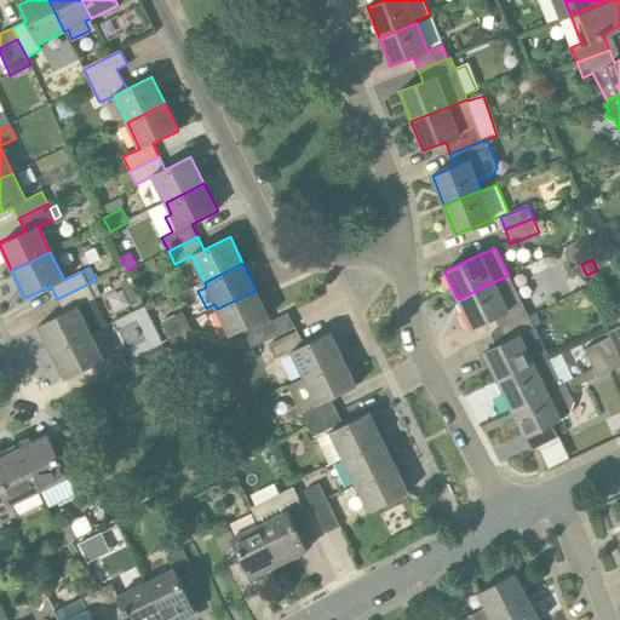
[(125,281),(121,283),(132,305),(142,300),(127,271),(121,275),(125,281)]
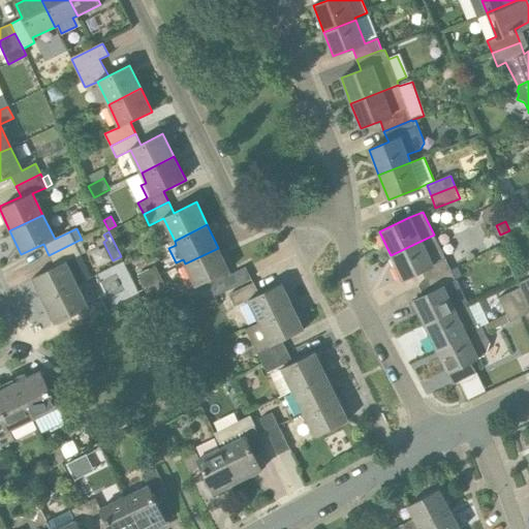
[(445,259),(434,235),(391,255),(403,280),(421,272),(426,282),(450,270),(445,259)]
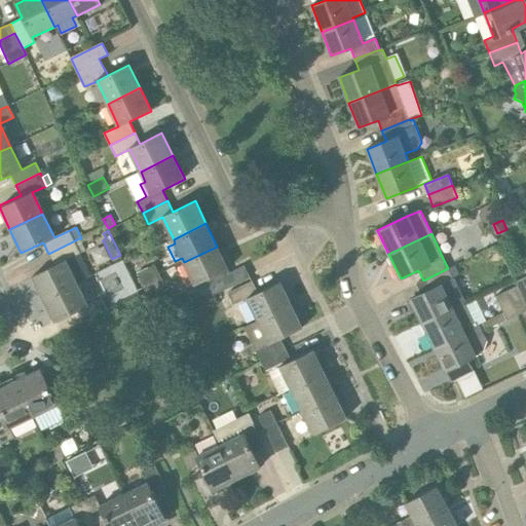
[(85,251),(79,238),(48,254),(54,265),(33,276),(44,299),(76,283),(66,260),(70,258),(80,280),(92,275),(81,253),(85,251)]
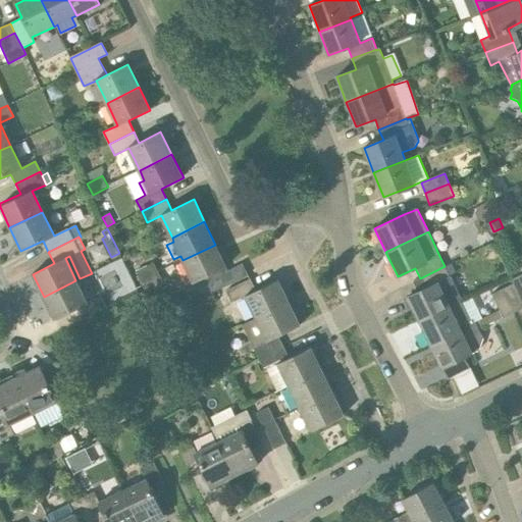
[(226,267),(215,245),(183,260),(194,282),(204,278),(211,295),(249,275),(243,263),(227,271),(225,267),(226,267)]
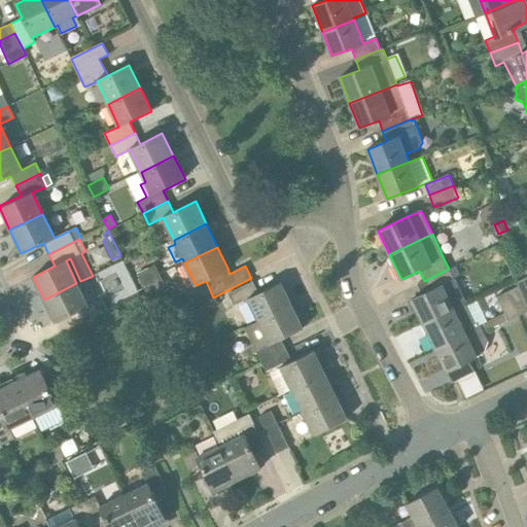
[(526,277),(518,282),(520,286),(526,302),(526,258),(523,260),(526,270),(526,277)]
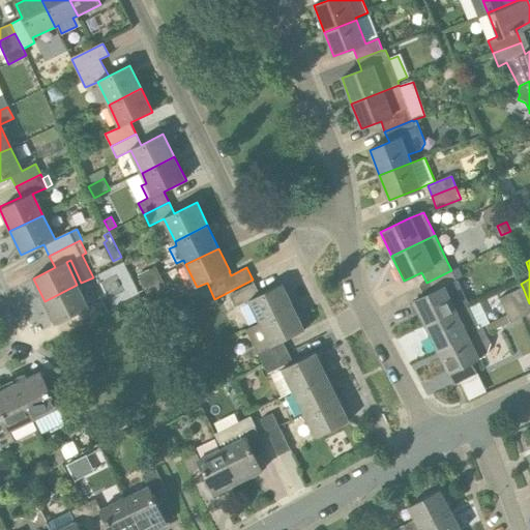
[(138,275),(142,285),(159,276),(155,267),(138,275)]
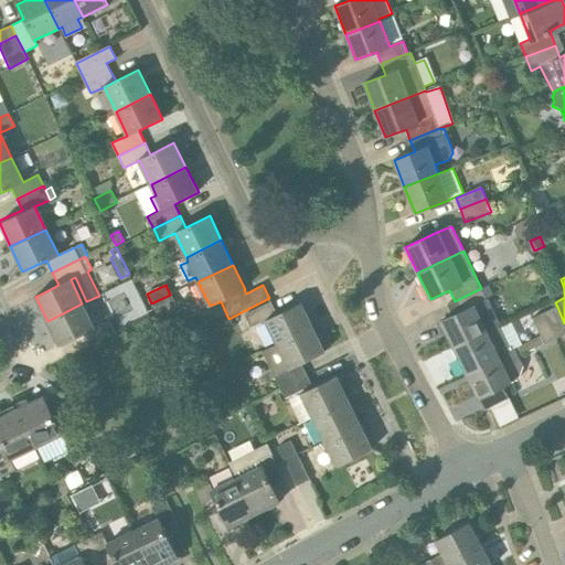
[(486,298),(493,295),(489,285),(481,288),(486,298)]
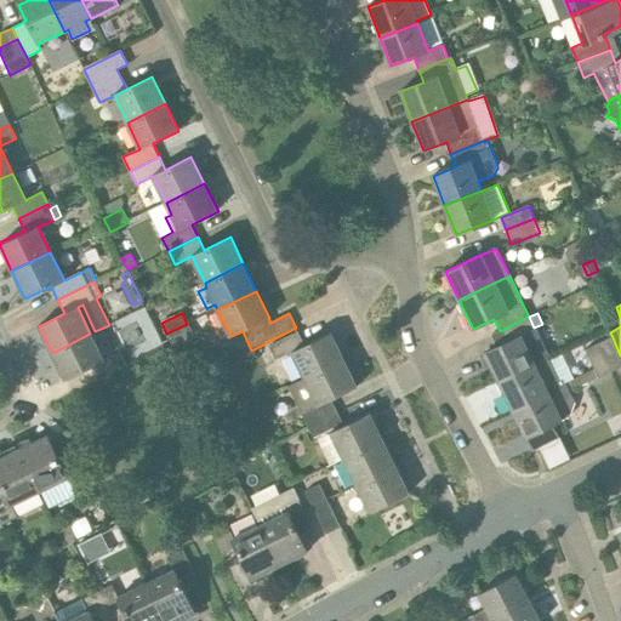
[(535,365),(548,359),(551,357),(537,329),(535,330),(529,317),(500,331),(506,343),(485,353),(499,382),(535,364),(535,365)]
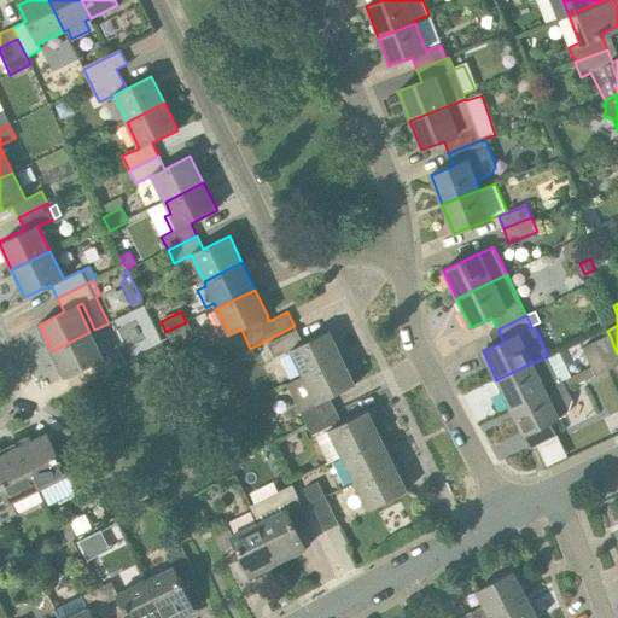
[(186,322),(165,332),(172,343),(192,333),(186,322)]
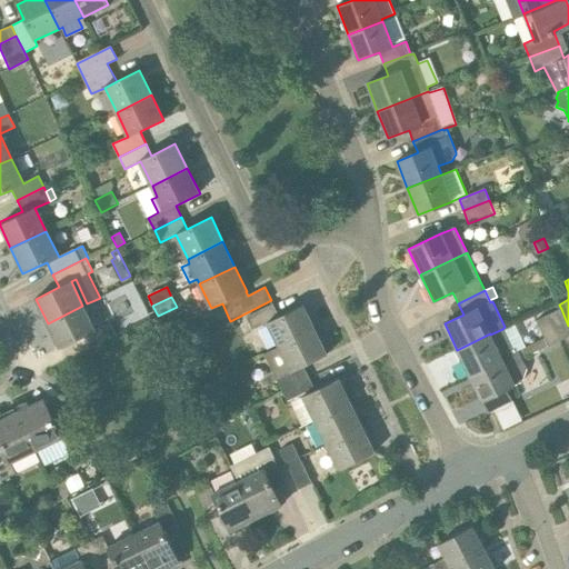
[(279,347),(316,330),(303,306),(278,317),(272,305),(246,317),(252,330),(268,322),(279,347)]
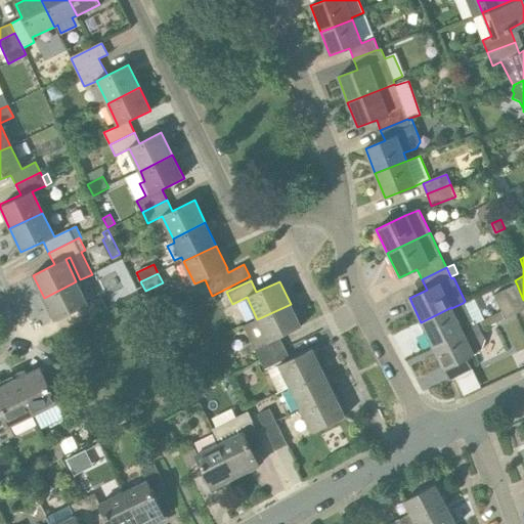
[(87,305),(76,281),(44,298),(55,320),(77,310),(83,321),(114,306),(108,295),(87,305)]
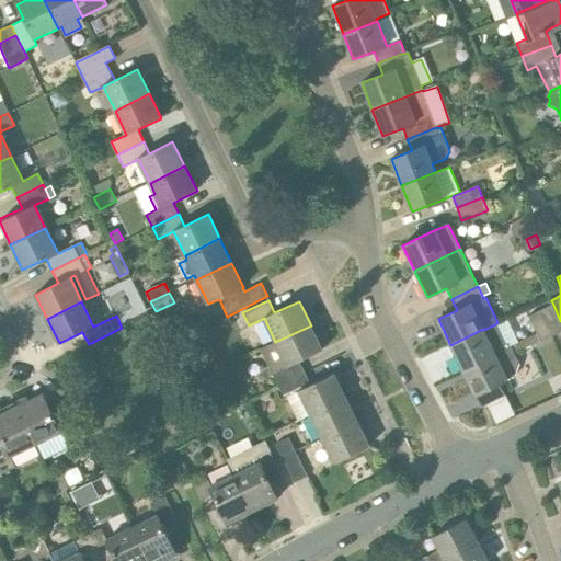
[(553,336),(560,332),(560,321),(553,305),(540,310),(553,336)]
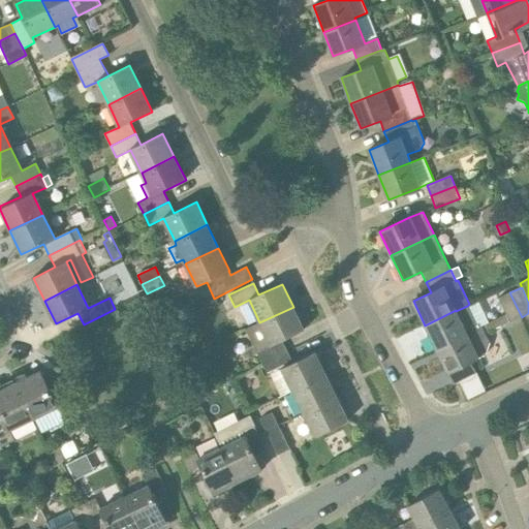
[(510,322),(522,317),(509,292),(499,298),(507,315),(481,328),(477,330),(477,329),(436,348),(448,373),(454,383),(475,373),(470,363),(478,359),(486,355),(490,343),(485,334),(510,321),(510,322)]
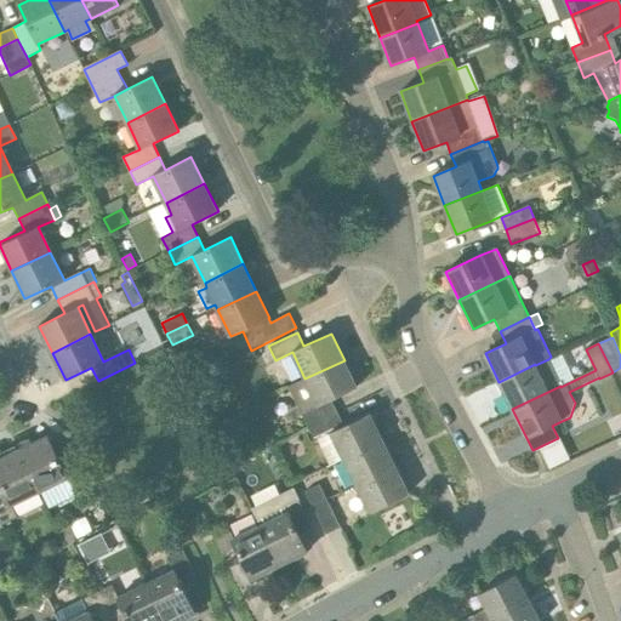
[(560,386),(548,359),(535,365),(535,364),(499,382),(512,409),(560,386)]
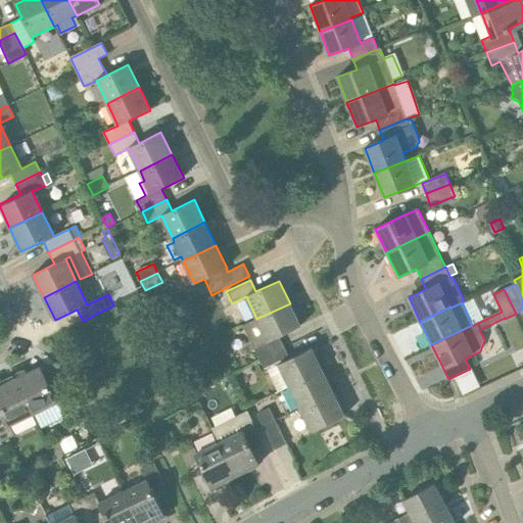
[(300,326),(290,303),(256,319),(243,326),(253,348),(259,360),(284,348),(278,337),(300,326)]
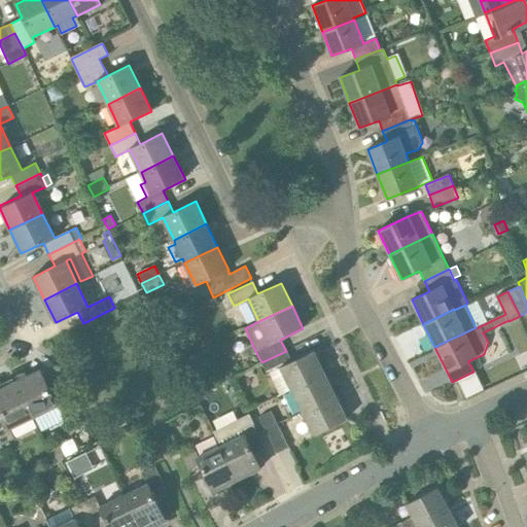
[(181,322),(179,317),(170,322),(175,330),(180,328),(181,322)]
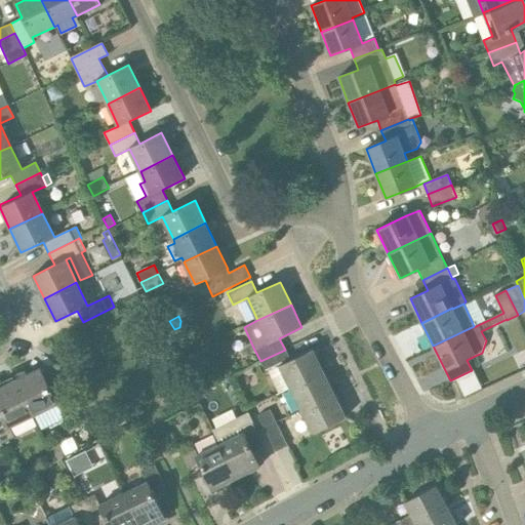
[(290,389),(324,372),(313,350),(290,361),(285,350),(260,361),(266,372),(280,365),(290,389)]
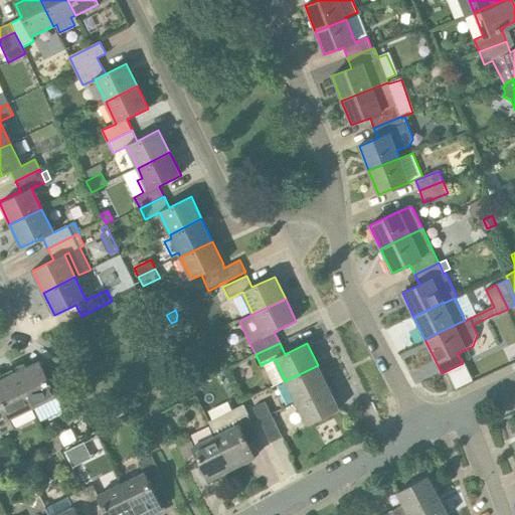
[(15,373),(32,407),(55,396),(60,406),(73,400),(61,377),(49,383),(39,361),(15,373)]
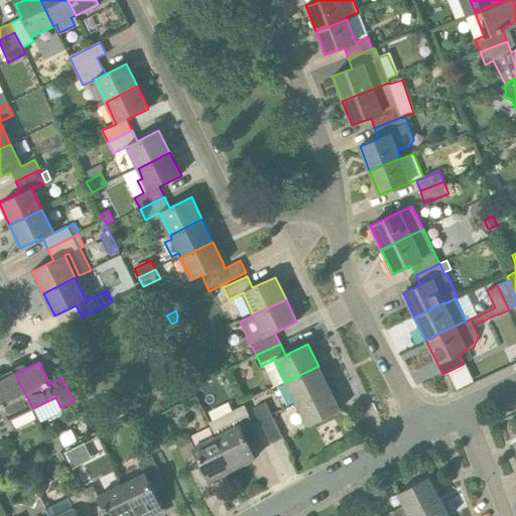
[(329,388),(318,366),(285,382),(296,404),(329,388)]
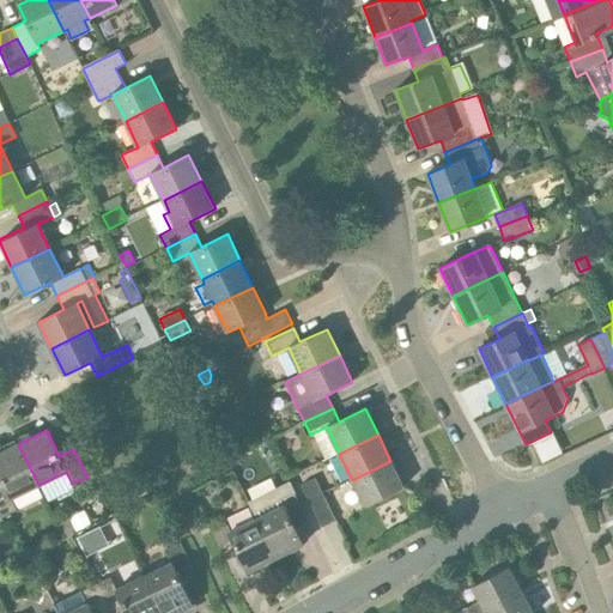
[(11,498),(38,485),(18,444),(0,453),(0,475),(2,483),(0,484),(0,514),(1,517),(17,510),(11,498)]
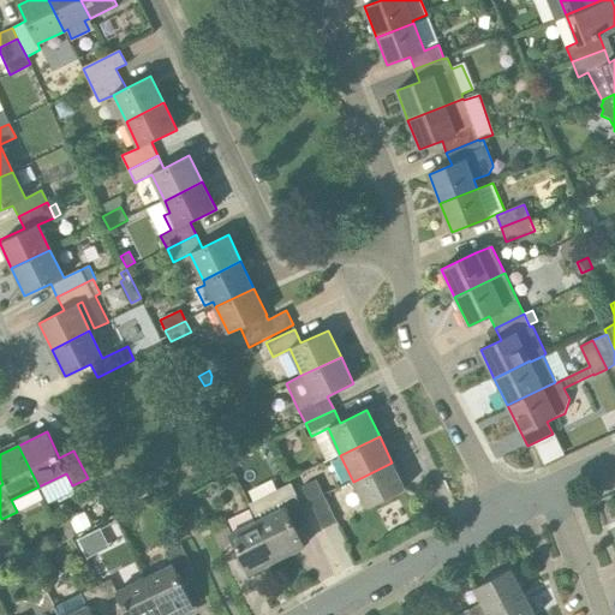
[(405,489),(392,463),(353,482),(366,508),(405,489)]
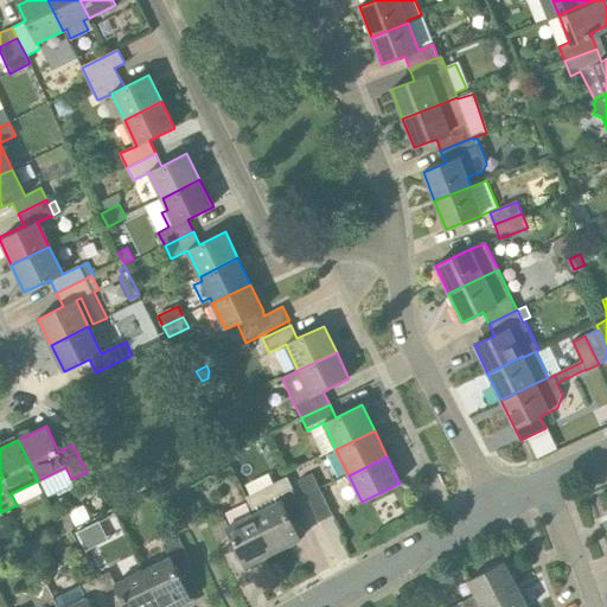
[(319,489),(312,474),(298,481),(305,496),(319,489)]
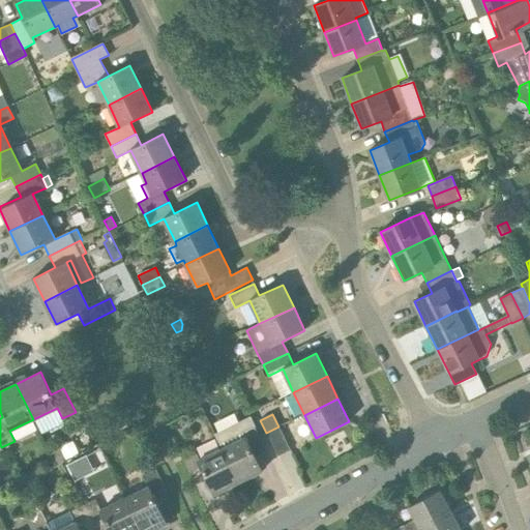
[(222,449),(238,482),(262,471),(255,457),(266,450),(255,427),(242,432),(245,438),(222,449)]
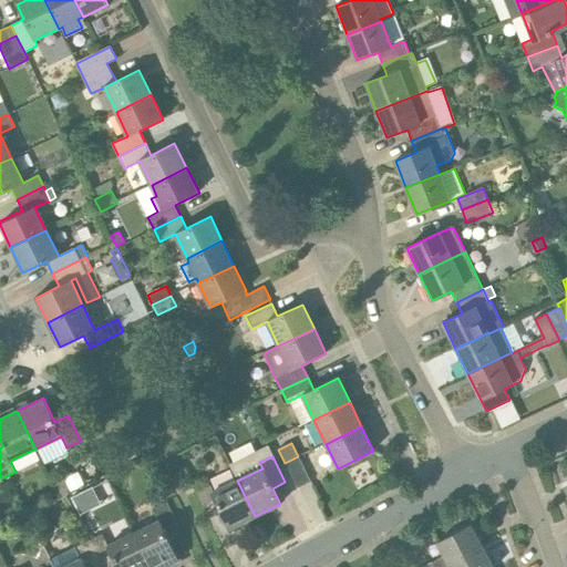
[(311,482),(299,457),(298,456),(285,463),(298,488),(311,482)]
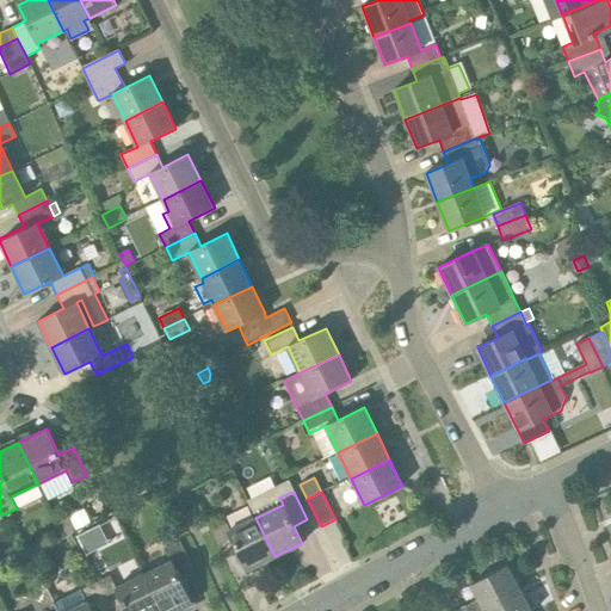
[(71,518),(60,523),(65,535),(75,530),(71,518)]
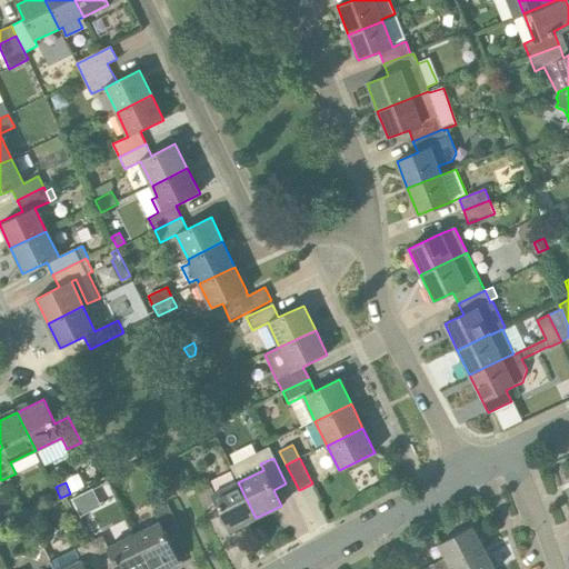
[(256,518),(238,482),(213,495),(211,488),(198,495),(210,520),(223,513),(231,530),(256,518)]
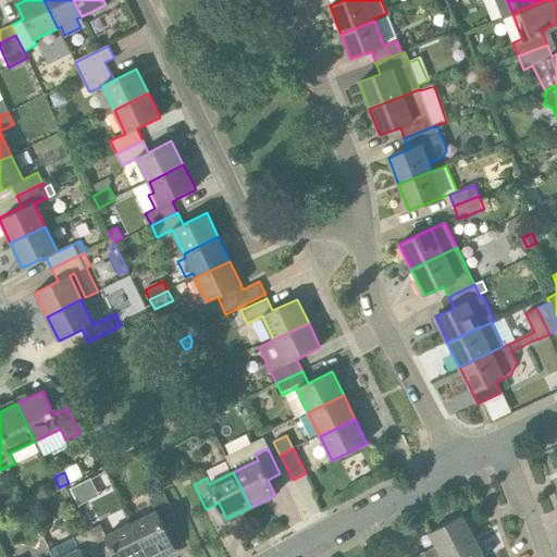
[(131,523),(146,556),(162,556),(175,551),(163,525),(176,519),(164,494),(150,500),(156,511),(131,523)]
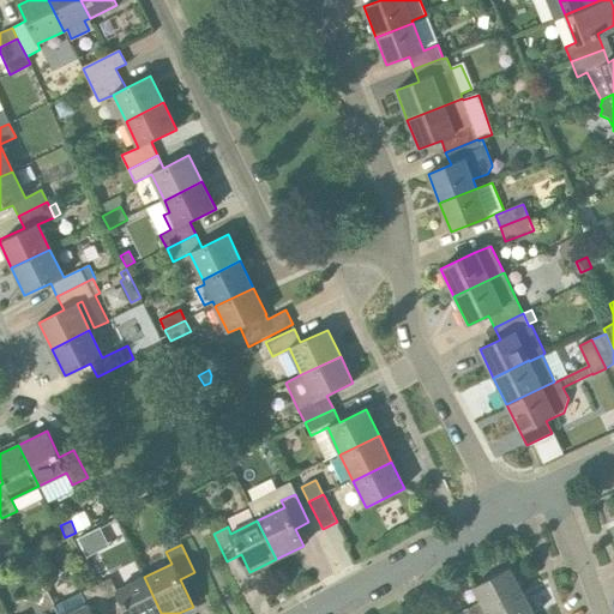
[(468,609),(470,613),(480,613),(522,591),(510,569),(474,588),(481,602),(468,609)]
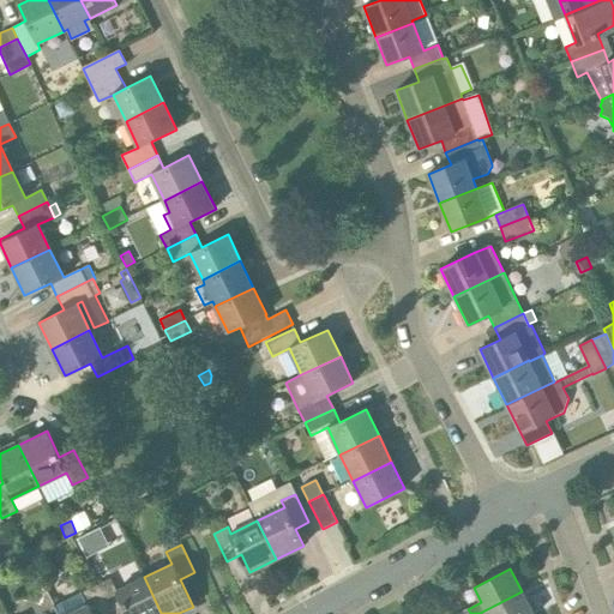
[(161,613),(144,577),(118,590),(110,577),(96,584),(109,613),(124,606),(127,613),(161,613)]
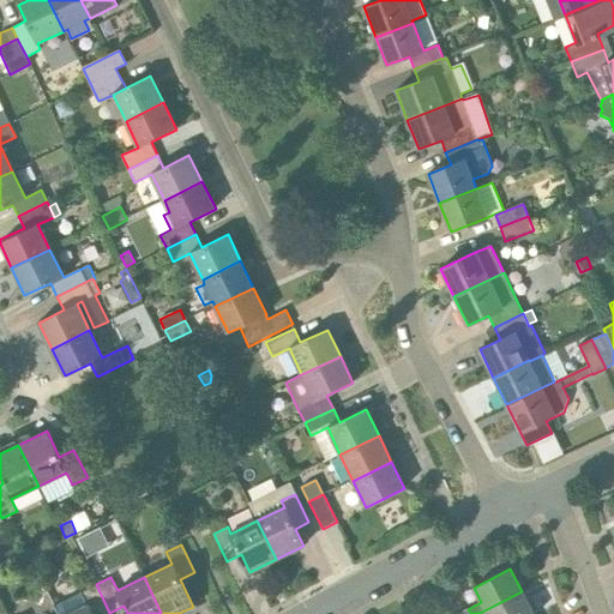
[(107,613),(109,613),(96,584),(53,605),(58,613),(107,613)]
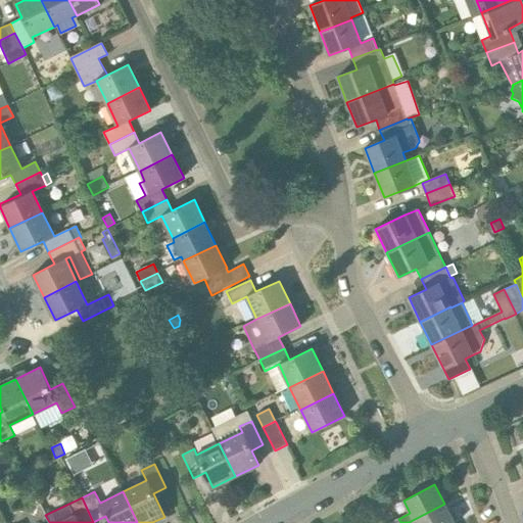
[(455,522),(444,504),(409,522),(455,522)]
